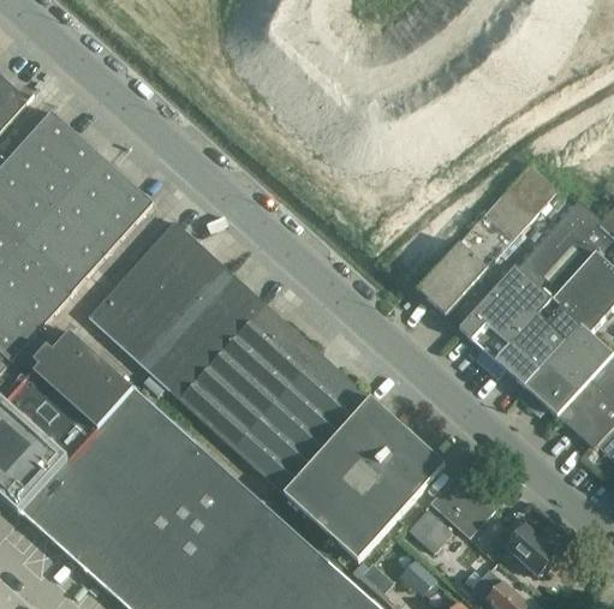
[(0,130),(33,94),(0,64),(0,130)]
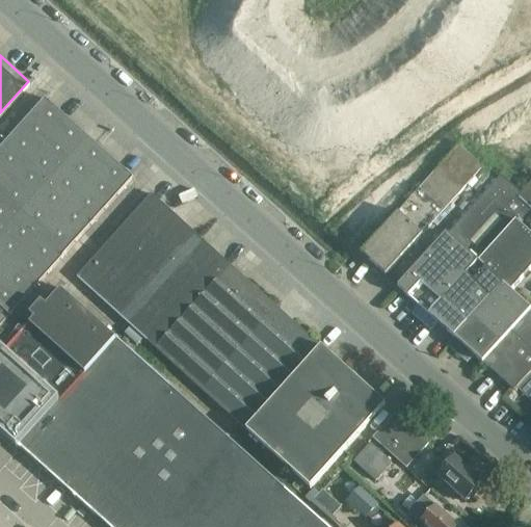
[(134,175),(45,95),(0,143),(0,304),(9,313),(134,175)]
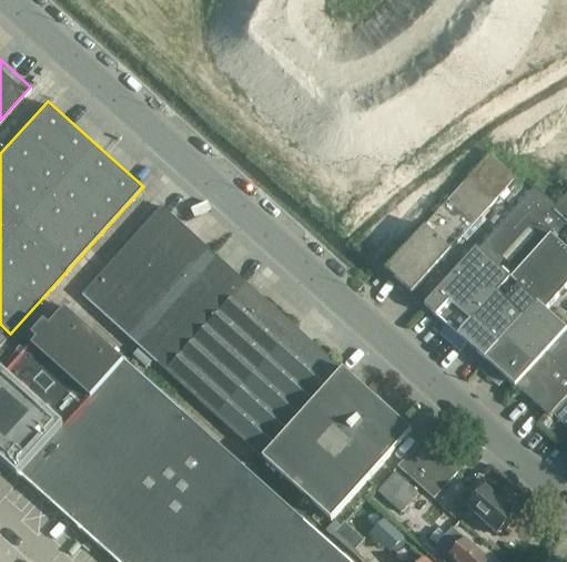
[(385,266),(386,267),(412,289),(451,246),(515,174),(488,151),(425,223),(385,266)]
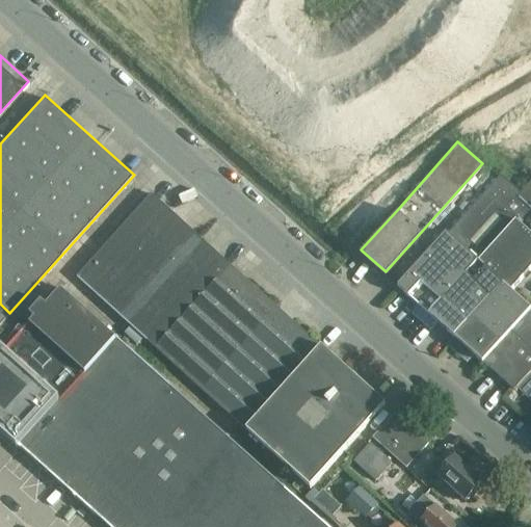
[(500,174),(482,193),(530,236),(530,179),(521,191),(500,174)]
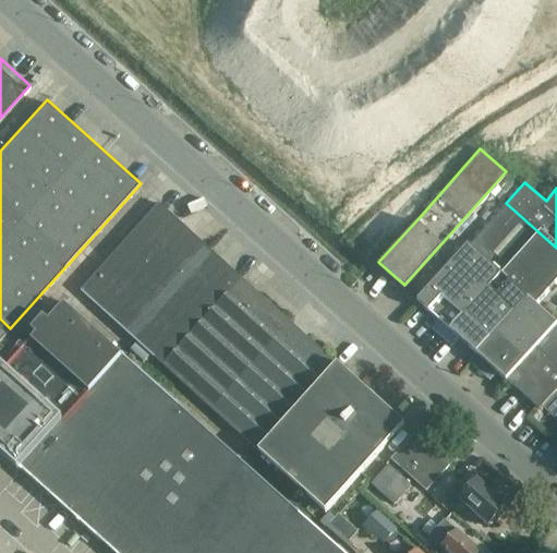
[(80,288),(130,333),(208,244),(159,200),(80,288)]
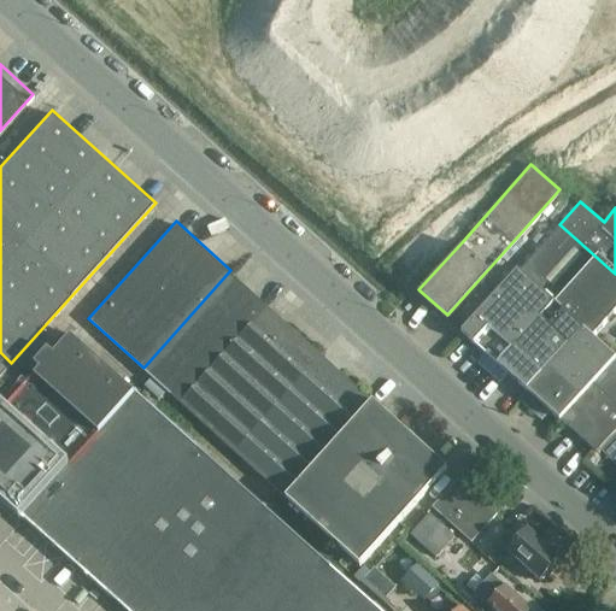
[(615,305),(615,274),(559,224),(518,270),(552,301),(581,327),(591,335),(615,305)]
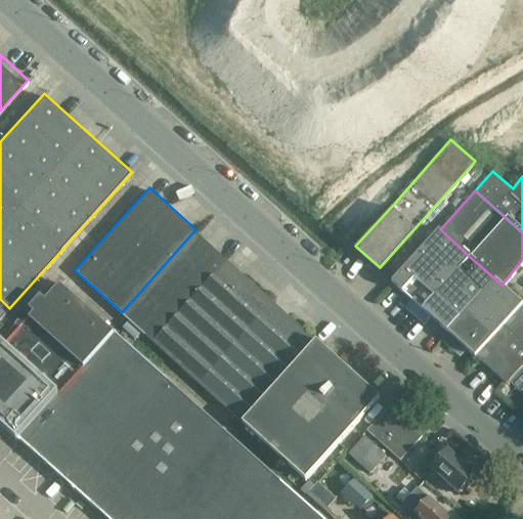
[(392,280),(423,307),(469,256),(440,229),(438,228),(392,280)]
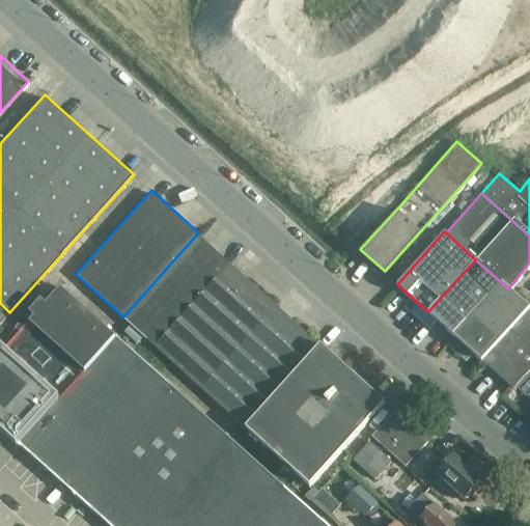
[(352,370),(221,253),(198,232),(123,316),(284,461),(344,394),(337,387),(352,370)]
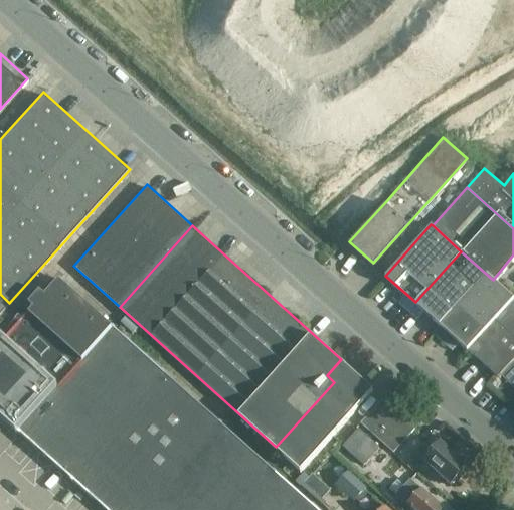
[(485,273),(439,324),(467,349),(513,298),(506,292),(493,280),(485,273)]
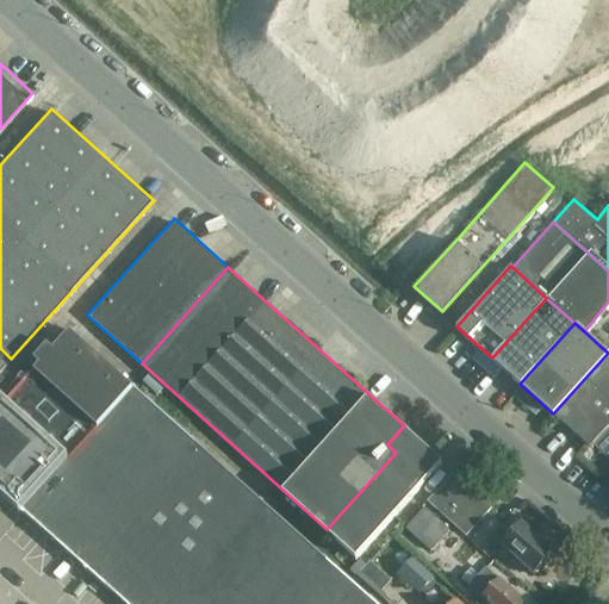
[(0,491),(20,510),(135,384),(70,327),(0,403),(0,491)]
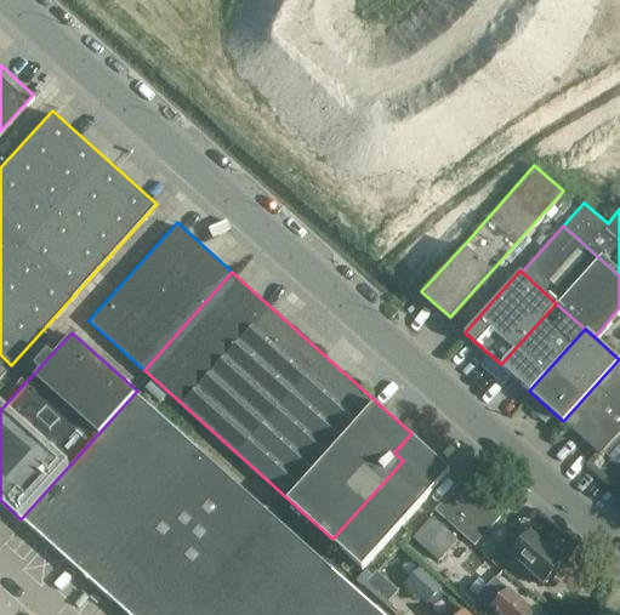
[(0,377),(11,365),(0,354),(0,377)]
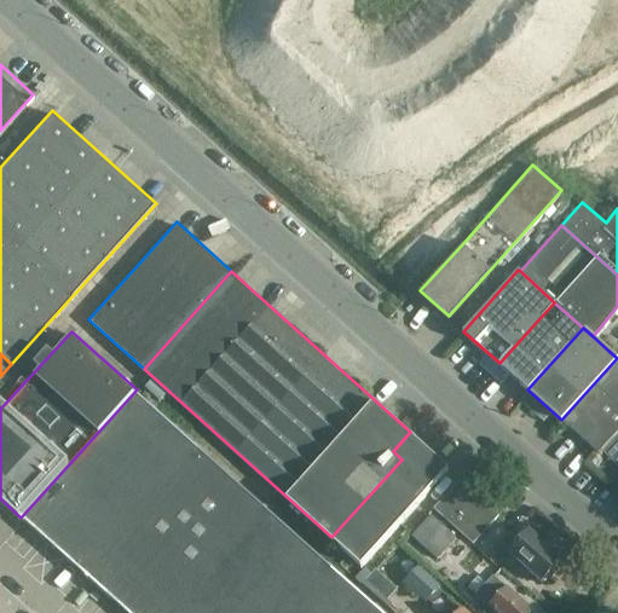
[(617,358),(561,420),(596,451),(601,446),(614,432),(617,427),(617,358)]
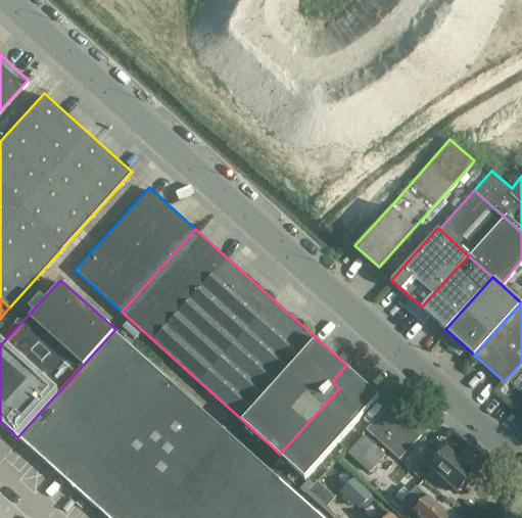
[(115,329),(17,437),(72,486),(170,378),(115,329)]
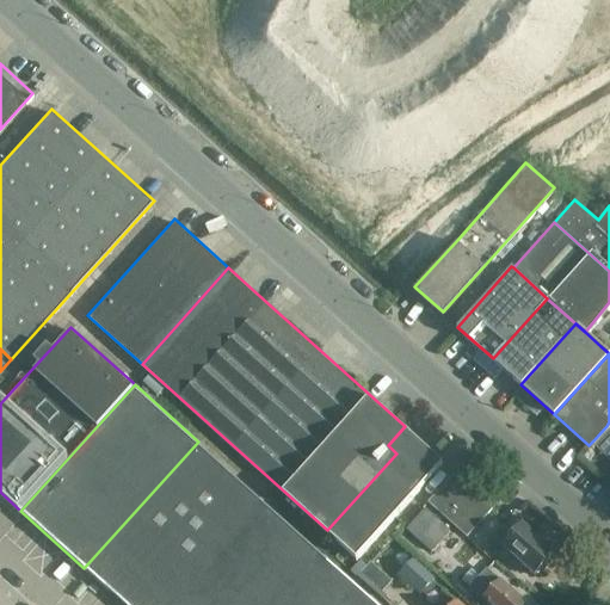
[(609,428),(607,426),(593,440),(609,456),(609,428)]
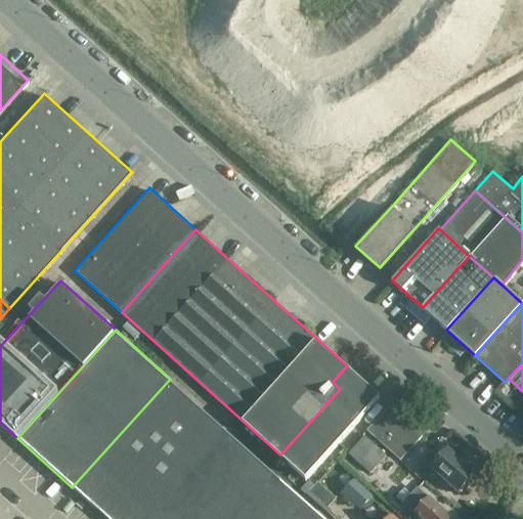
[(170,379),(72,487),(106,518),(142,518),(225,428),(170,379)]
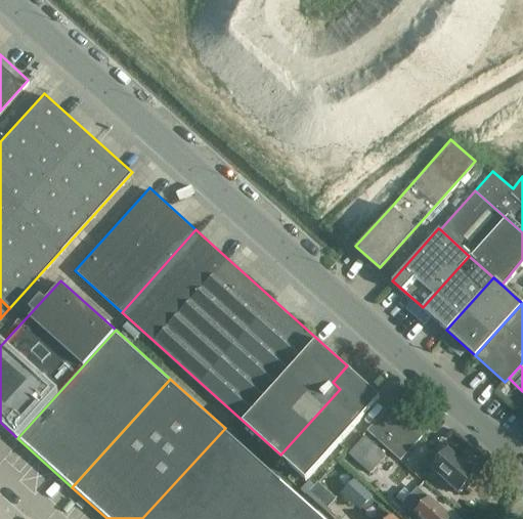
[(357,455),(375,435),(380,440),(388,431),(407,448),(422,433),(388,403),(366,428),(348,446),(357,455)]
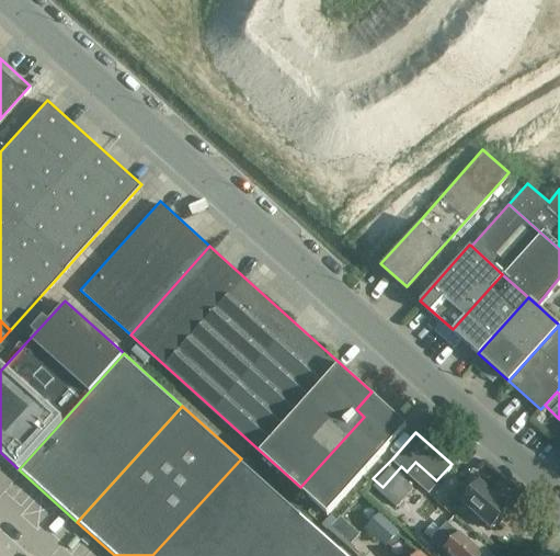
[(241,458),(152,555),(259,555),(299,511),(241,458)]
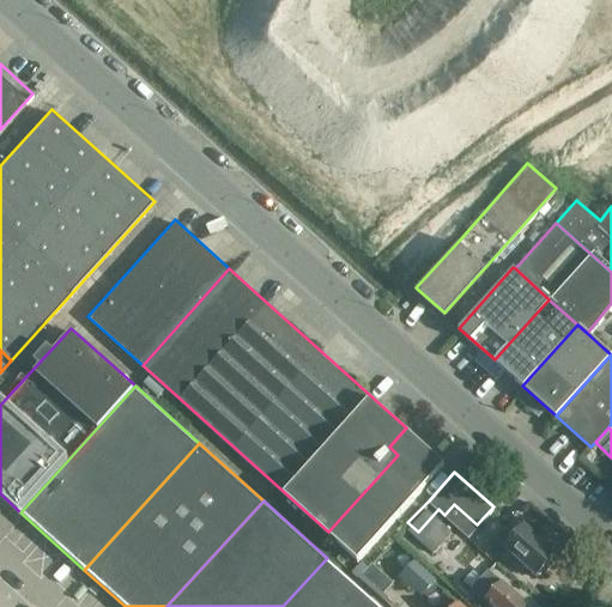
[(535,575),(556,552),(523,524),(510,539),(498,529),(489,540),(508,557),(511,553),(535,575)]
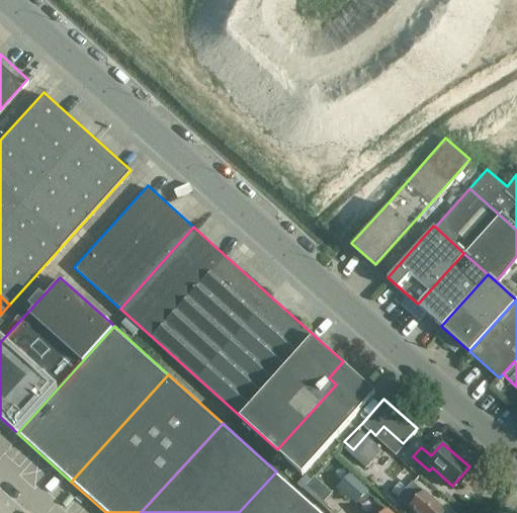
[(337,484),(356,501),(368,488),(349,471),(337,484)]
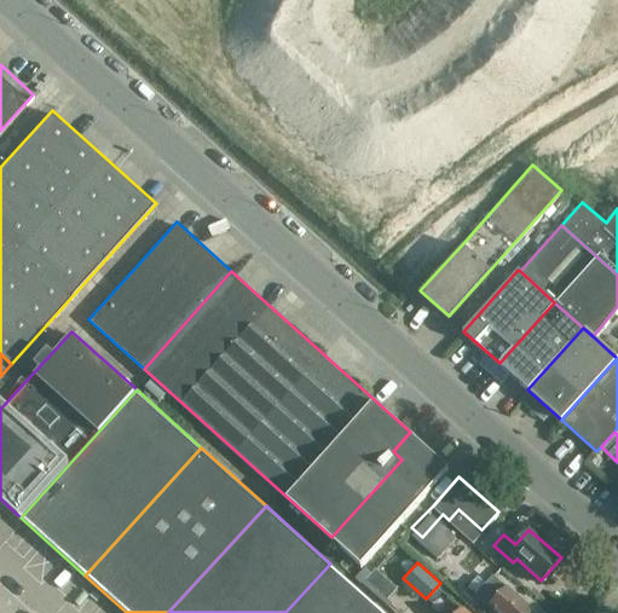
[(383,612),(330,564),(286,612),(383,612)]
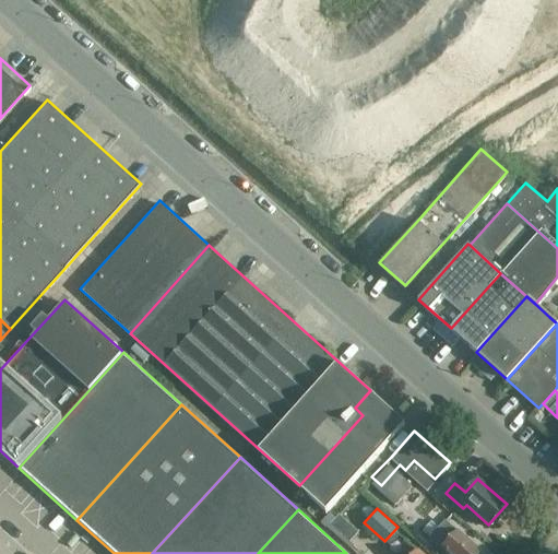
[(357,529),(339,511),(327,525),(346,542),(357,529)]
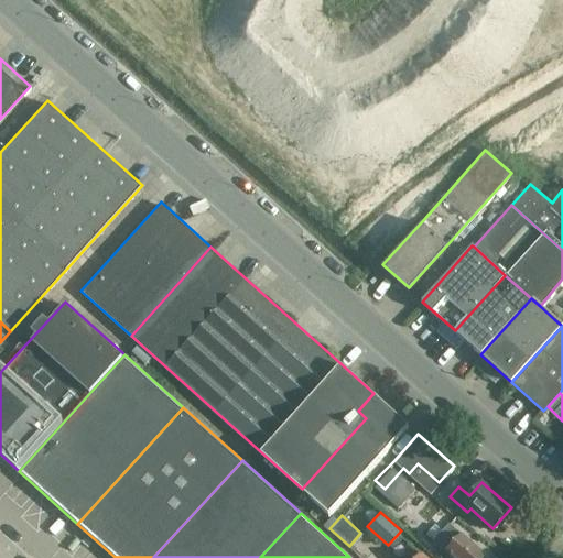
[(447,524),(443,529),(434,521),(425,531),(422,527),(417,535),(428,546),(433,539),(446,551),(445,553),(451,557),(484,557),(486,557),(461,534),(459,535),(447,524)]
